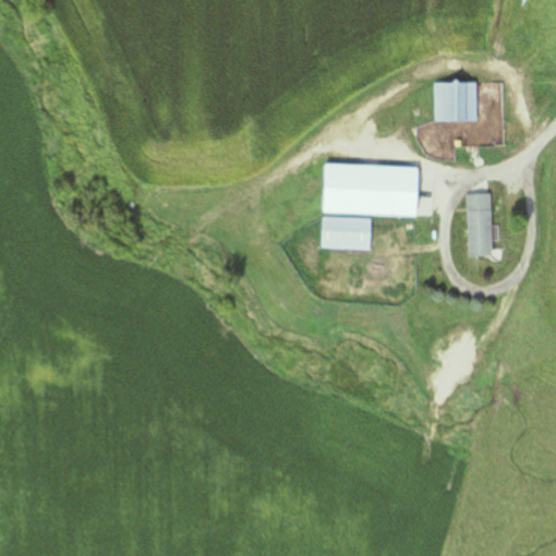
[(434,121),(476,121),(476,82),(434,82),(434,121)]
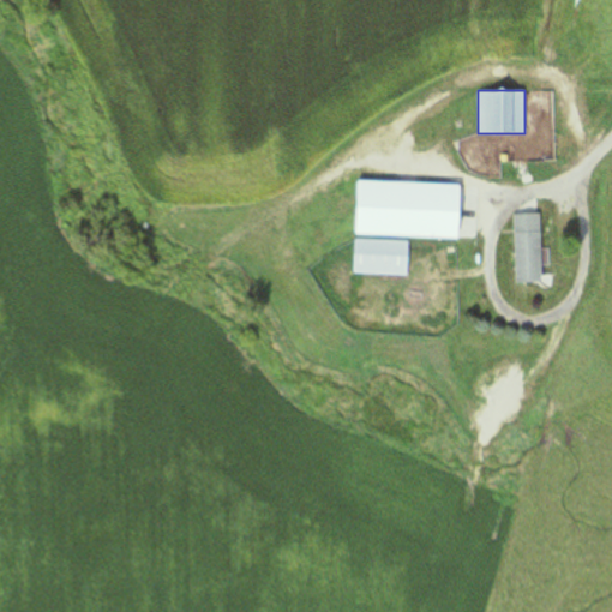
[(358,180),(357,235),(459,238),(460,183),(358,180)]
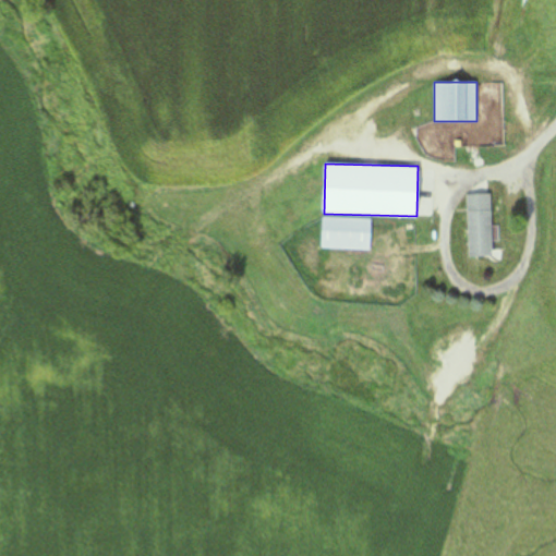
[(491,193),(467,193),(467,256),(491,256),(491,193)]
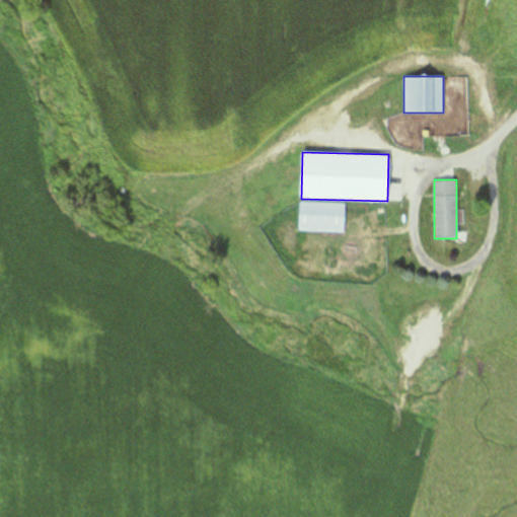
[(298,230),(344,231),(345,202),(299,201),(298,230)]
